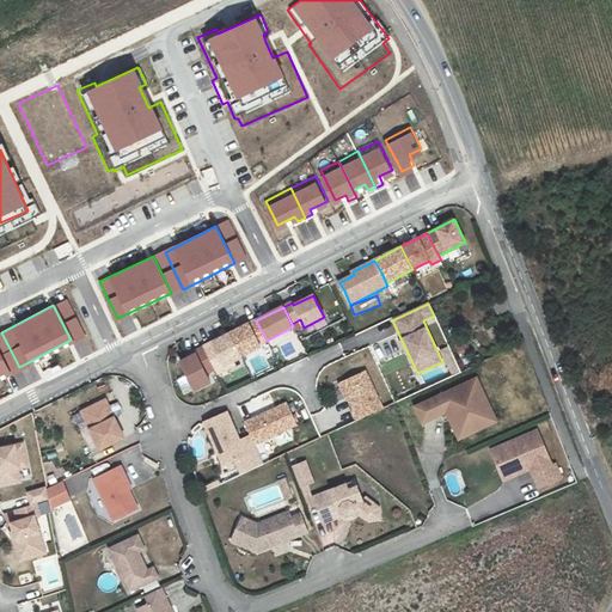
[(230,334),(234,343),(242,356),(259,347),(258,343),(265,338),(261,330),(256,320),(230,334)]
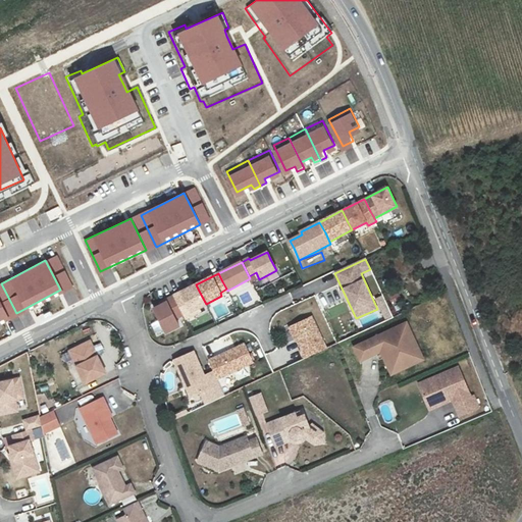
[(206,304),(200,293),(196,284),(173,297),(177,304),(184,315),(185,319),(193,315),(191,312),(206,304)]
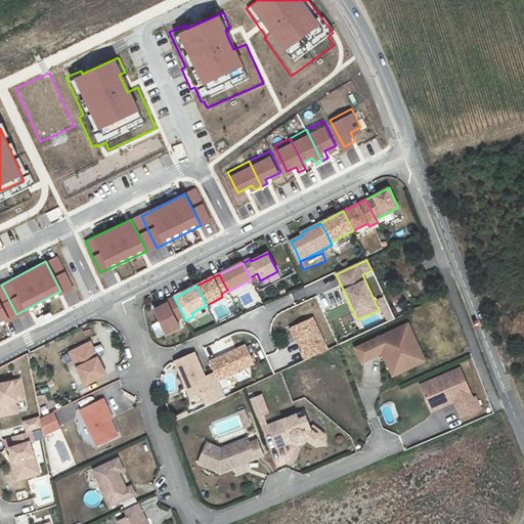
[(384,297),(378,300),(388,321),(394,318),(384,297)]
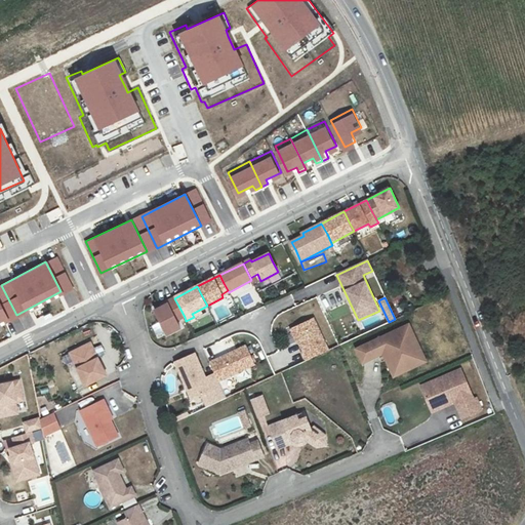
[(178,306),(174,298),(166,301),(167,305),(155,311),(157,315),(167,335),(180,328),(176,321),(185,317),(178,306)]
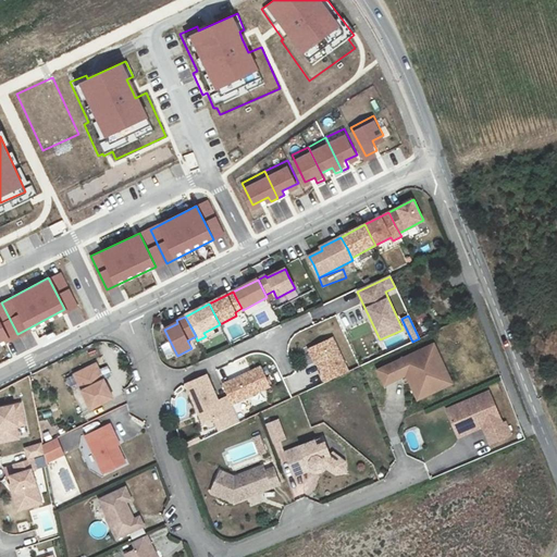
[(320,374),(323,383),(347,372),(333,338),(310,348),(322,373),(320,374)]
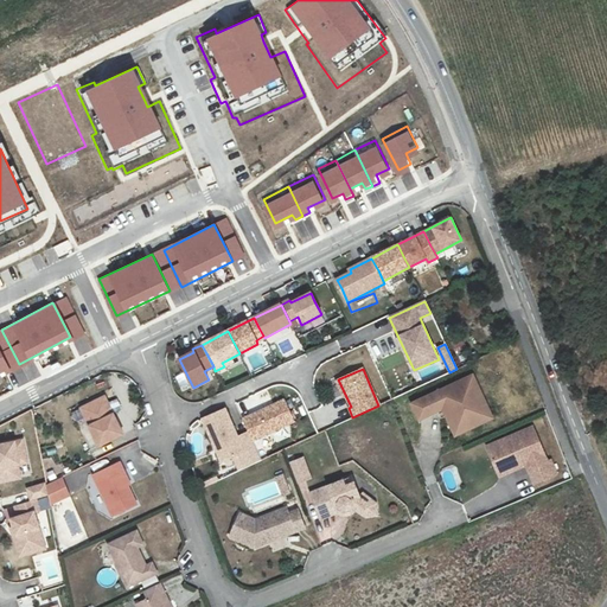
[(471,375),(409,403),(416,421),(443,409),(455,436),(492,420),(471,375)]
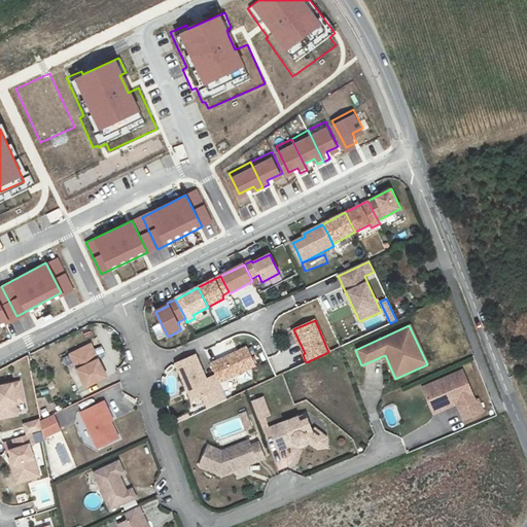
[(92,344),(70,353),(85,387),(107,377),(92,344)]
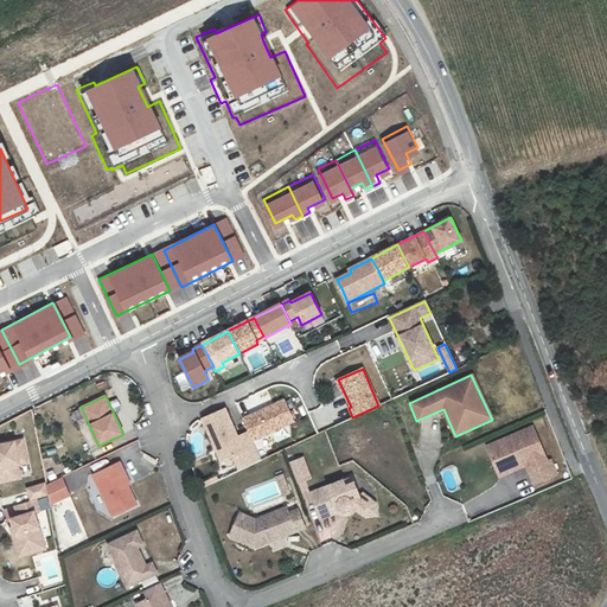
[(260,411),(242,419),(248,432),(251,440),(293,421),(283,400),(274,404),(275,407),(261,413),(260,411)]
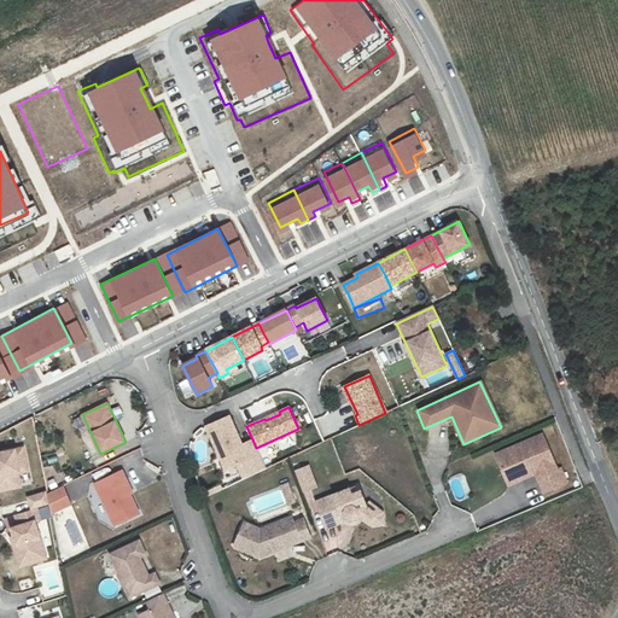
[(229,417),(205,427),(225,472),(237,467),(242,478),(264,468),(256,448),(252,439),(242,444),(229,417)]
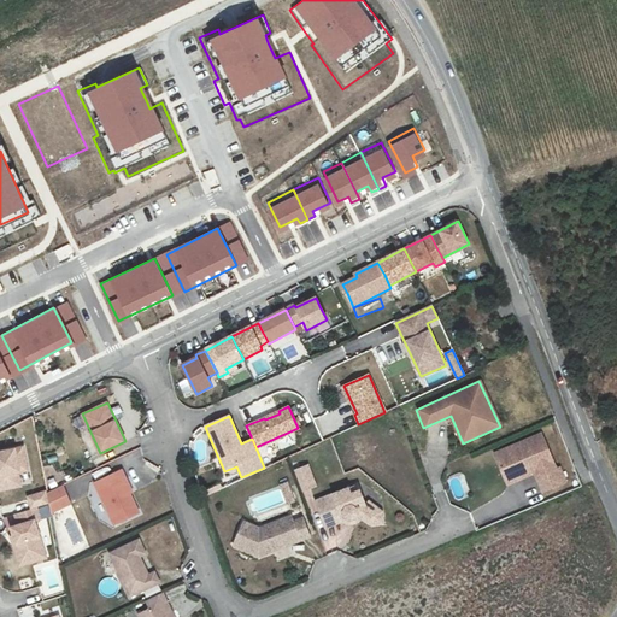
[(342,442),(365,433),(362,423),(338,433),(342,442)]
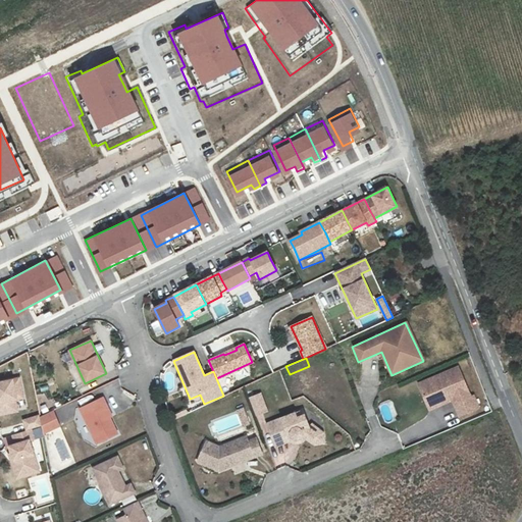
[(452,402),(458,418),(480,408),(475,396),(472,398),(460,367),(420,384),(431,410),(452,402)]
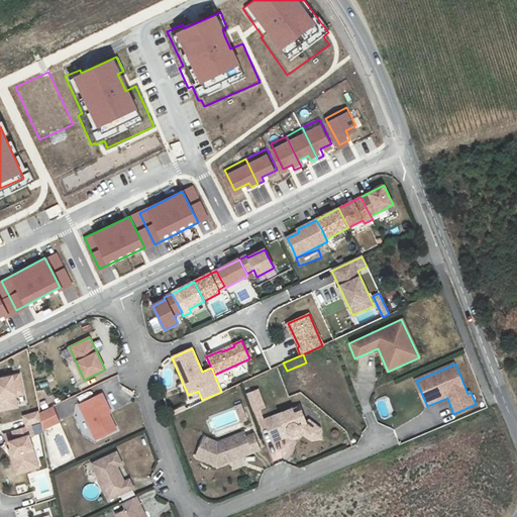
[(15,403),(14,395),(15,395),(14,390),(21,388),(18,375),(0,378),(0,403),(1,406),(15,403)]
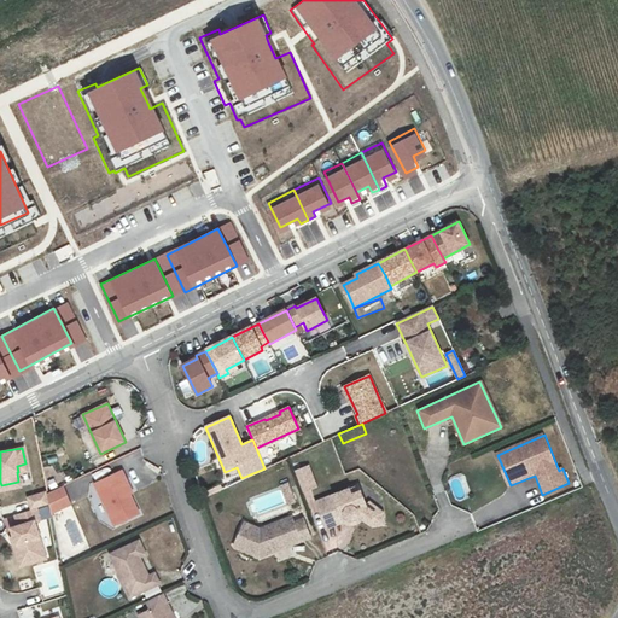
[(355,450),(343,449),(342,484),(355,484),(355,450)]
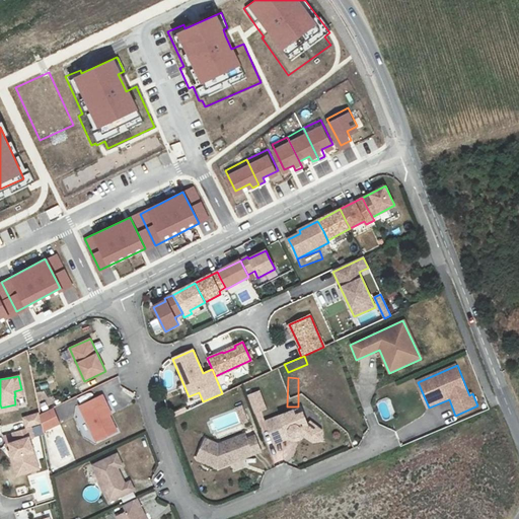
[(260,390),(248,394),(254,411),(266,406),(260,390)]
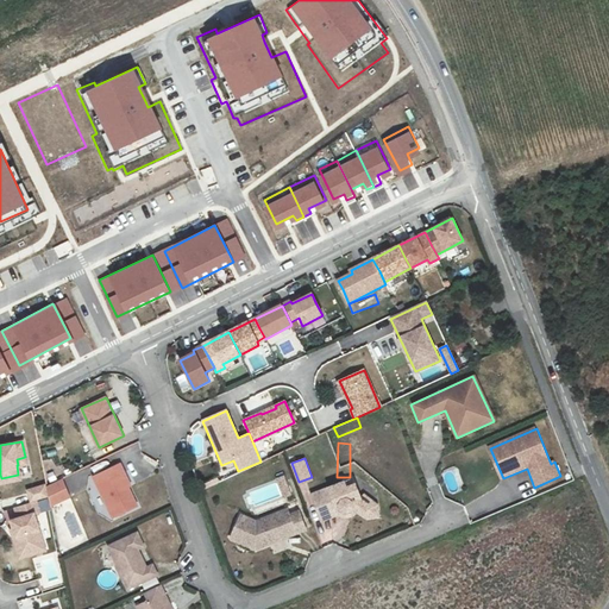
[(120,464),(94,477),(114,518),(137,506),(127,487),(130,484),(120,464)]
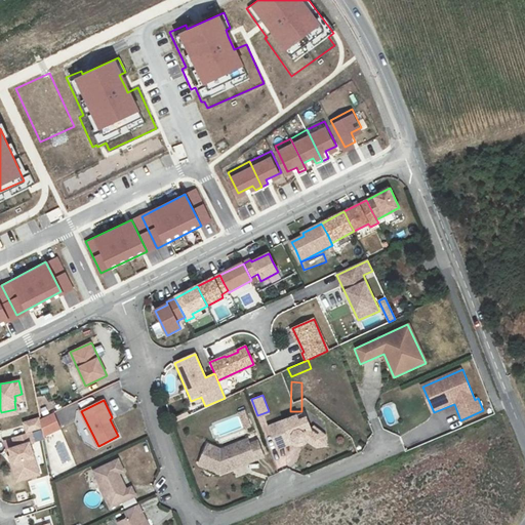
[(244,407),(238,410),(244,427),(250,425),(244,407)]
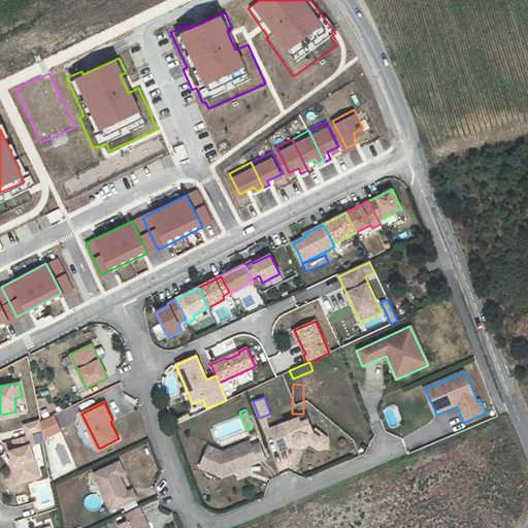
[(54,416),(39,422),(43,439),(61,431),(54,416)]
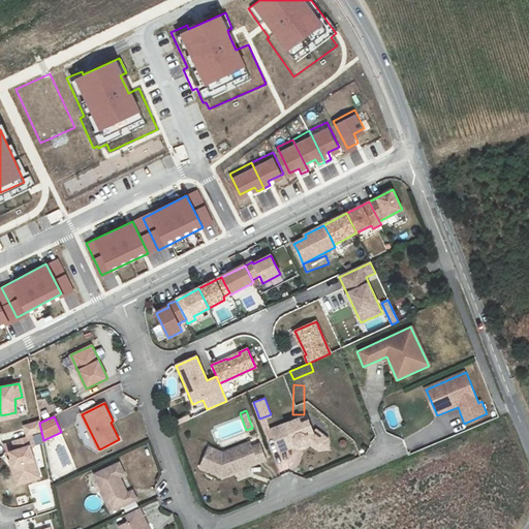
[(300,417),(271,428),(279,450),(293,444),(299,447),(305,446),(309,442),(318,448),(328,447),(327,438),(320,439),(312,430),(308,419),(301,422),(300,417)]
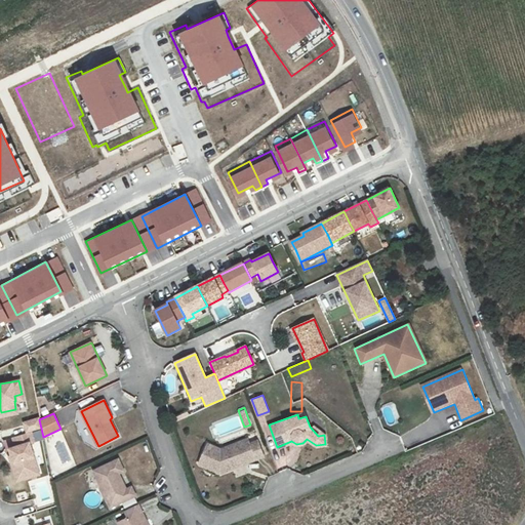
[(34,442),(31,433),(41,429),(39,418),(24,422),(28,434),(12,438),(15,447),(8,450),(17,480),(38,473),(29,444),(34,442)]
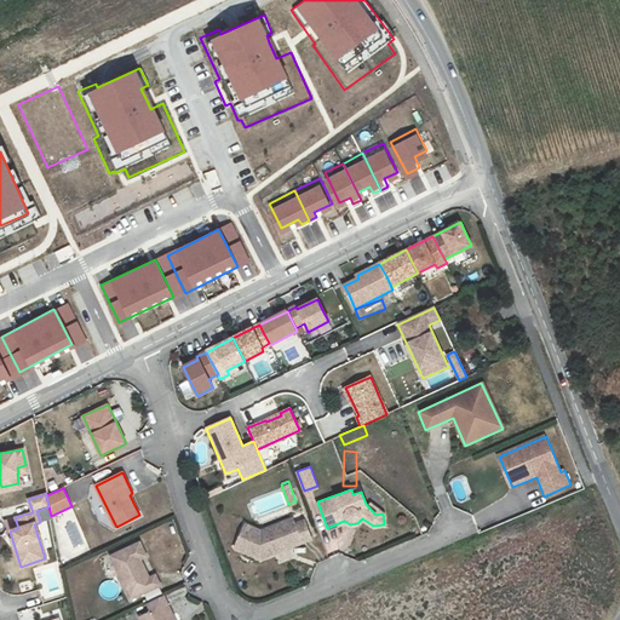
[(293,520),(260,532),(245,524),(235,547),(260,558),(311,539),(305,521),(296,524),(293,520)]
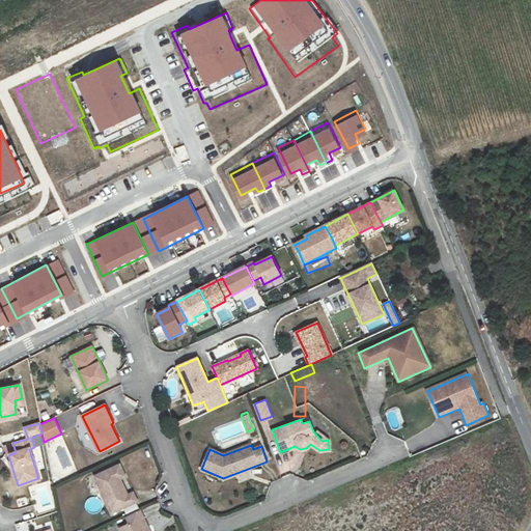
[(128,495),(120,479),(126,476),(119,464),(93,475),(111,513),(137,502),(133,492),(128,495)]
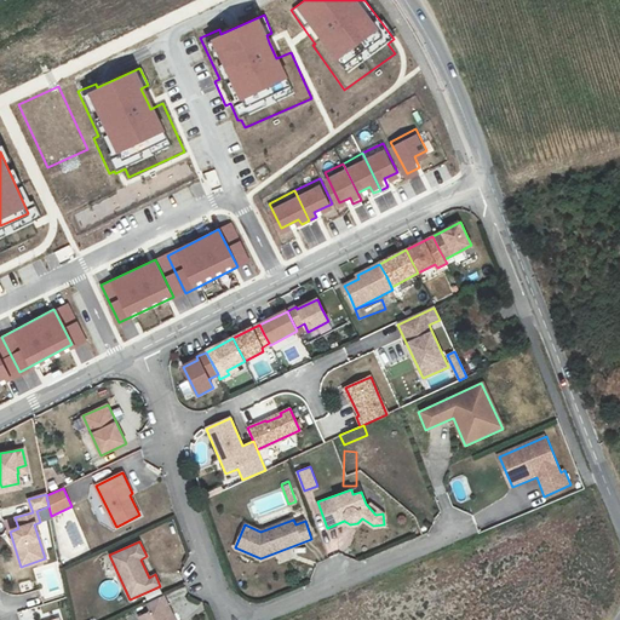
[(173,619),(164,596),(147,604),(150,613),(139,618),(139,619),(173,619)]
